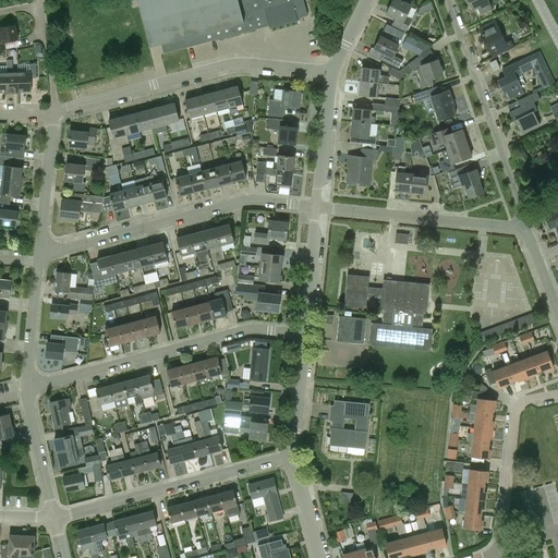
[(137,0),(149,47),(161,44),(164,53),(268,26),(269,28),(298,21),(296,19),(307,15),(303,0),(137,0)]
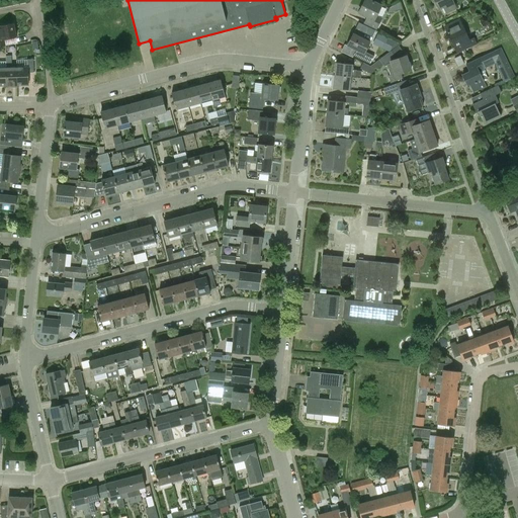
[(376,28),(381,18),(376,15),(381,5),(370,0),(364,0),(358,13),(367,17),(364,22),(376,28)]
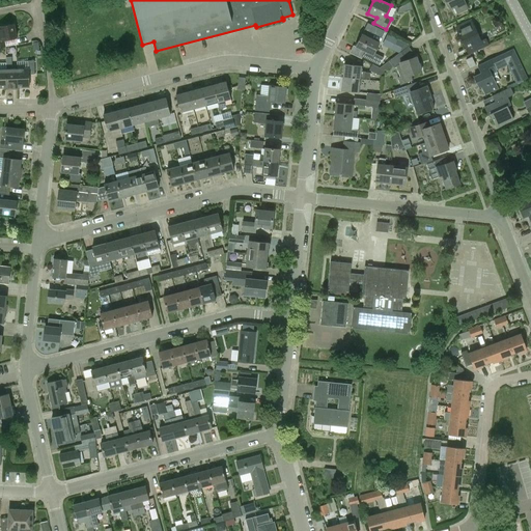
[(468,8),(464,0),(445,0),(450,9),(454,7),(457,14),(468,8)]
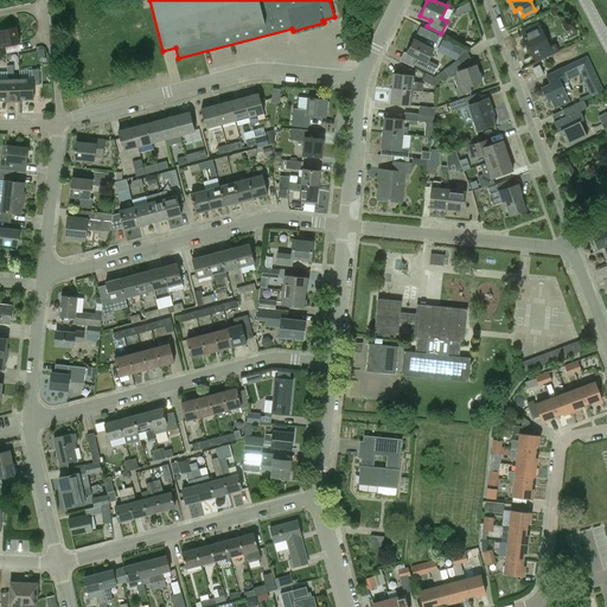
[(471,10),(468,2),(457,8),(454,14),(471,10)]
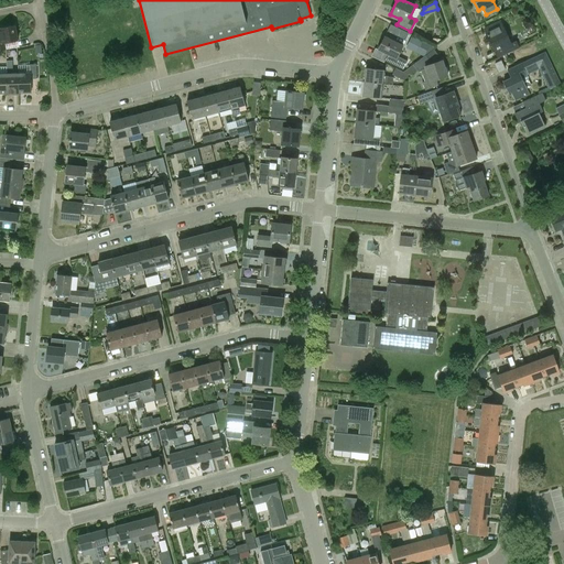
[(519,47),(516,41),(509,44),(505,35),(507,34),(500,21),(485,29),(490,41),(488,42),(492,53),(498,50),(501,56),(519,47)]
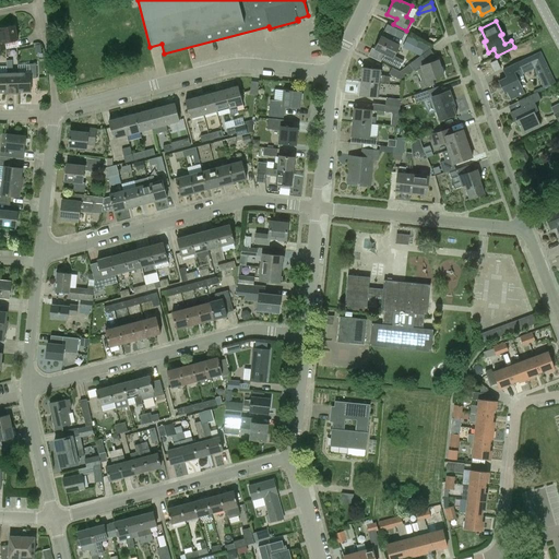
[(15,25),(0,27),(0,49),(6,49),(4,43),(18,40),(15,25)]
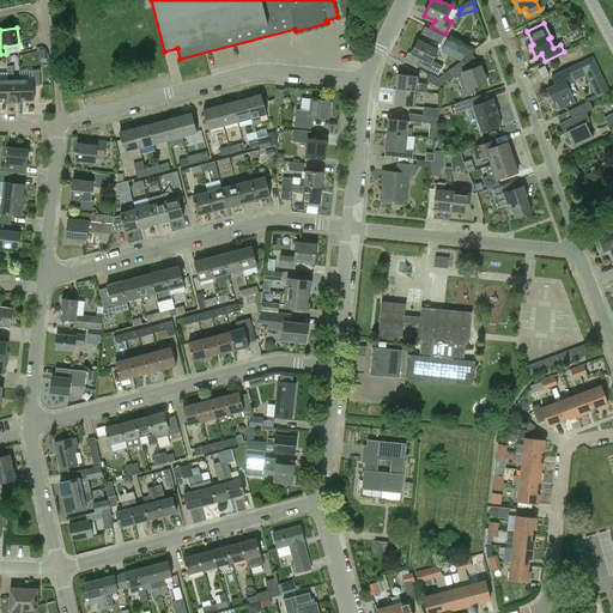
[(438,76),(443,66),(432,61),(438,49),(418,40),(411,54),(418,58),(416,65),(438,76)]
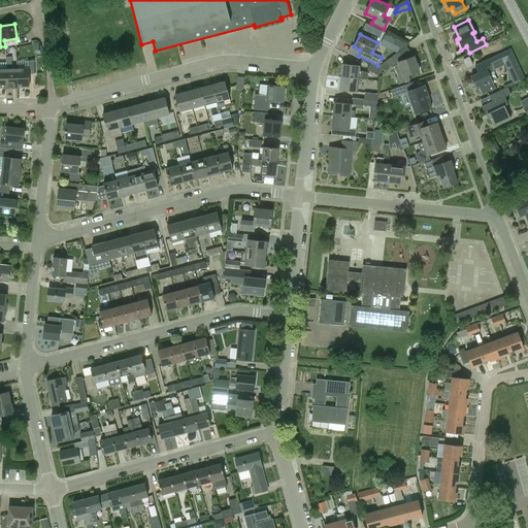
[(390,50),(397,53),(401,42),(394,39),(390,50)]
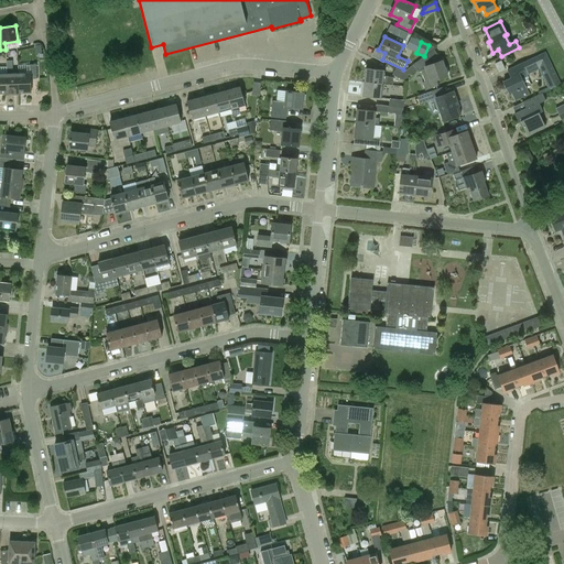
[(561,84),(545,52),(507,71),(511,78),(503,82),(506,88),(509,86),(516,100),(529,94),(523,82),(528,79),(529,77),(528,76),(525,73),(538,67),(549,89),(561,84)]
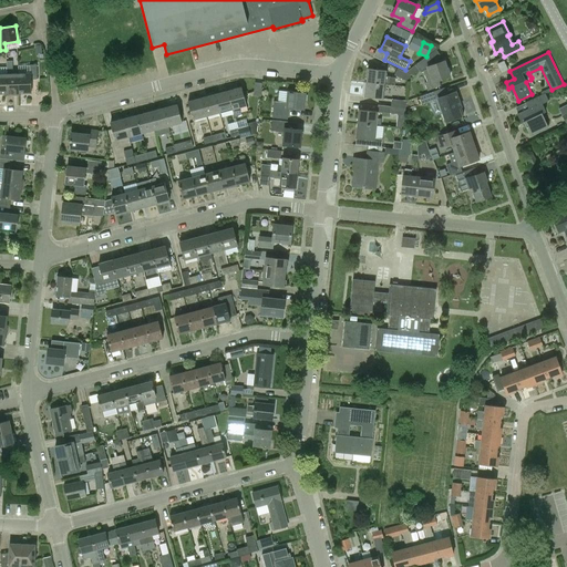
[(404,73),(411,75),(411,74),(420,72),(423,71),(428,83),(424,84),(428,91),(441,86),(439,80),(450,76),(444,61),(433,64),(428,57),(415,65),(414,65),(404,73)]
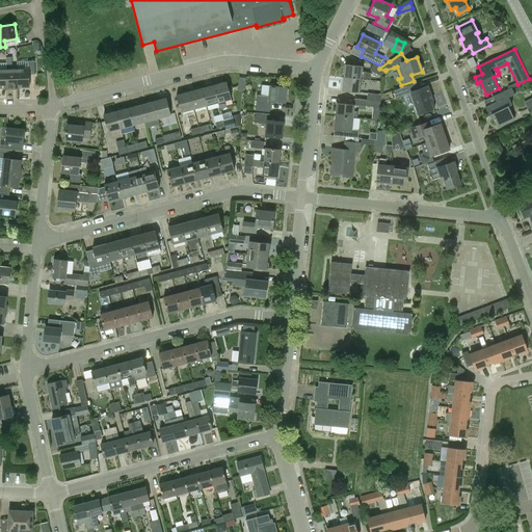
[(471,69),(476,65),(473,57),(467,60),(471,69)]
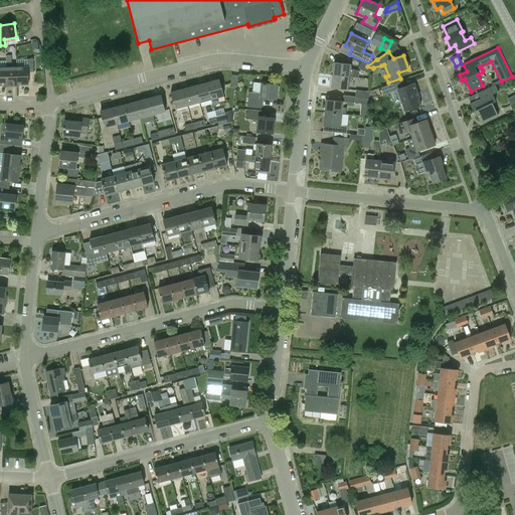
[(28,66),(16,67),(16,84),(17,84),(28,84),(28,71),(34,71),(34,59),(27,59),(28,66)]
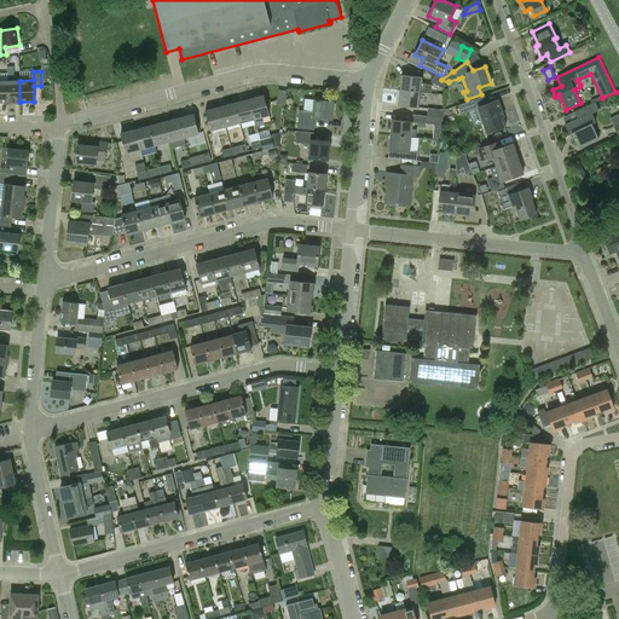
[(400,91),(420,92),(431,93),(432,85),(421,84),(422,77),(401,75),(400,91)]
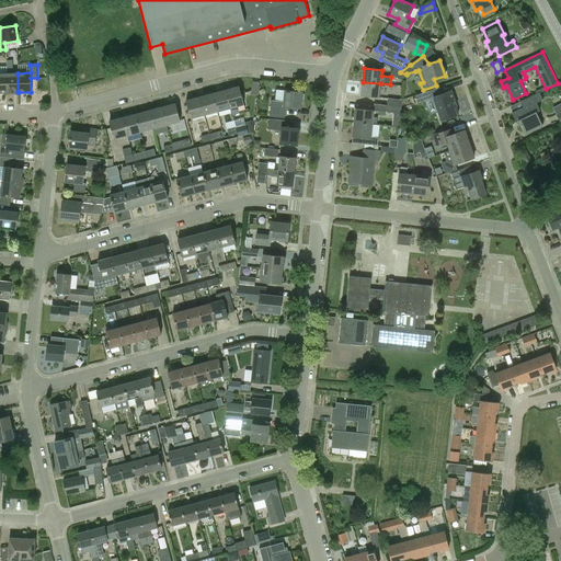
[(407,75),(400,72),(392,68),(390,75),(403,81),(407,75)]
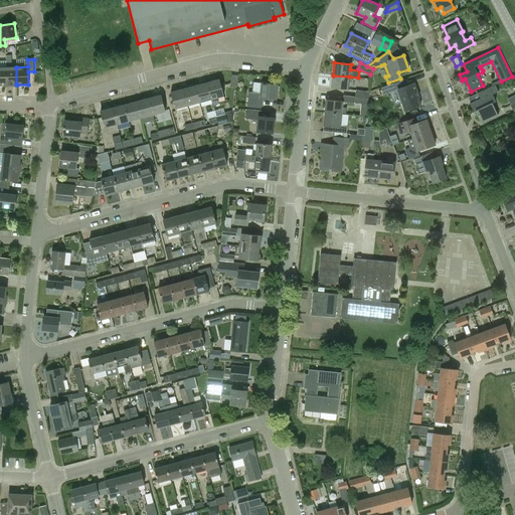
[(17,87),(17,84),(16,84),(16,67),(6,67),(7,86),(7,87),(17,87)]
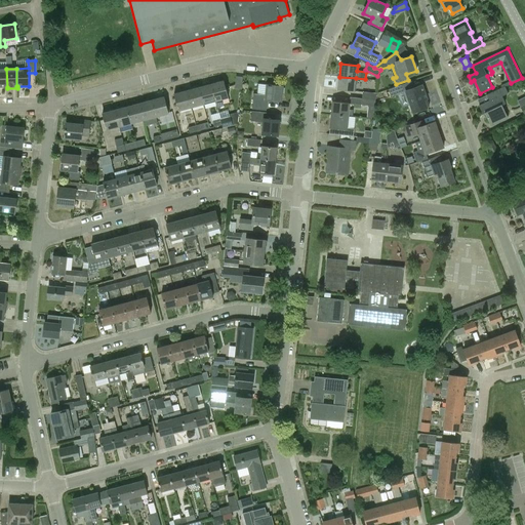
[(355,91),(356,78),(339,77),(337,89),(355,91)]
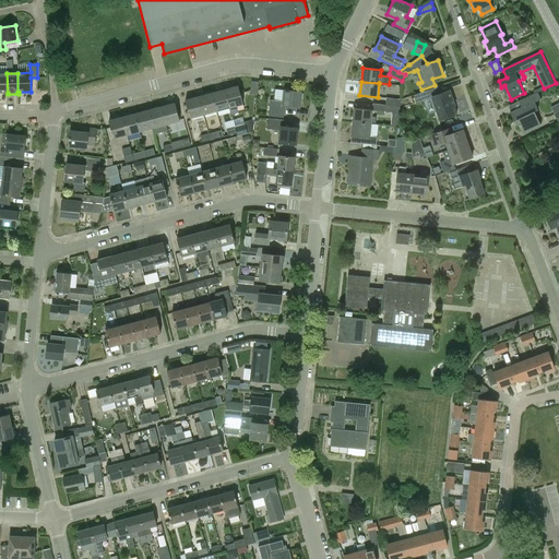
[(225,90),(229,107),(232,115),(238,114),(236,106),(242,104),(238,86),(225,90)]
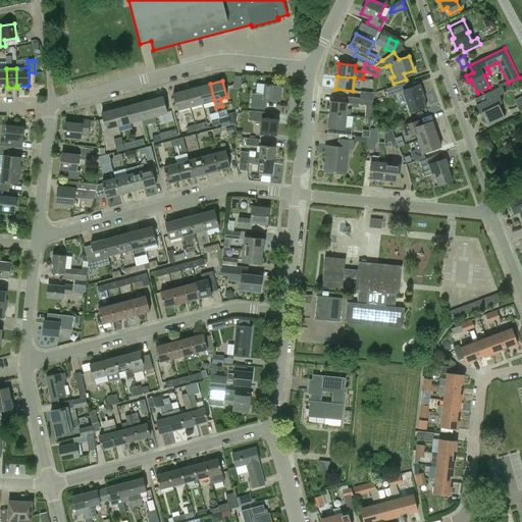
[(427,106),(419,85),(412,88),(410,81),(386,89),(388,96),(403,91),(411,112),(427,106)]
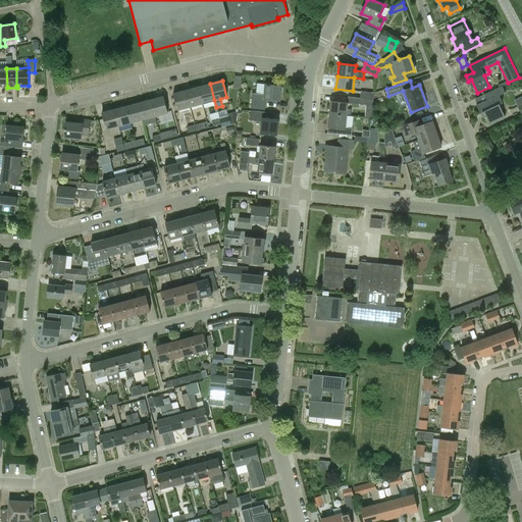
[(202,104),(214,100),(210,84),(198,87),(202,104)]
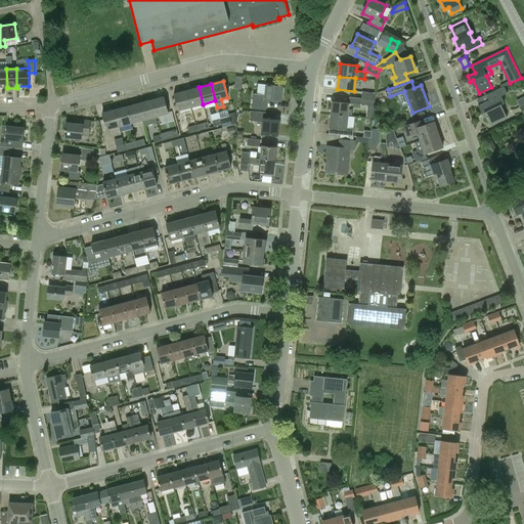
[(266,85),(265,95),(256,94),(255,105),(266,106),(267,99),(280,101),(282,86),(266,85)]
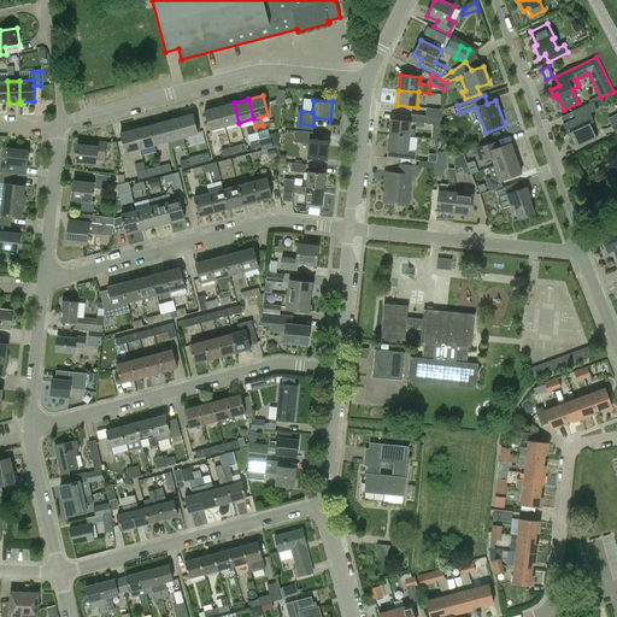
[(224,127),(239,123),(234,103),(219,107),(224,127)]
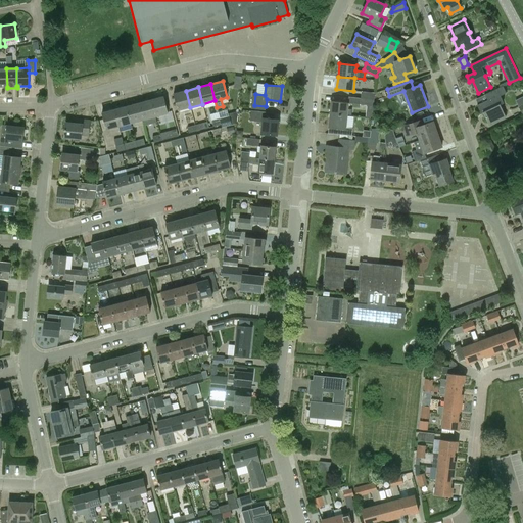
[(506,119),(500,104),(504,103),(500,96),(506,93),(503,87),(485,95),(487,100),(477,105),(481,113),(482,112),(489,126),(506,119)]
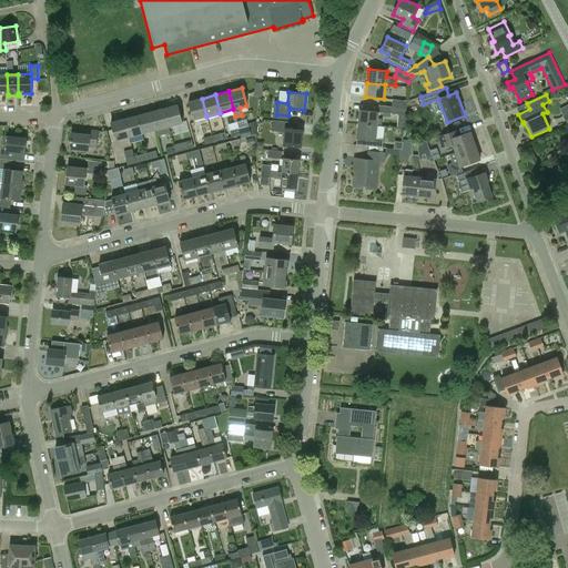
[(193,120),(206,117),(202,99),(189,102),(193,120)]
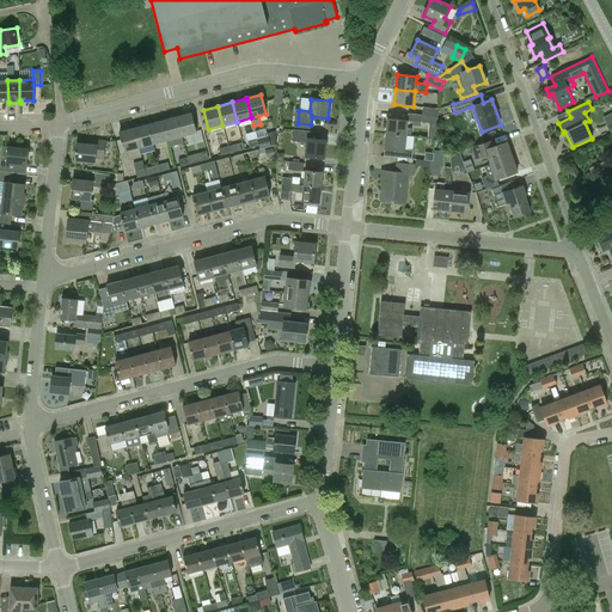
[(177,117),(182,136),(196,133),(191,112),(177,117)]
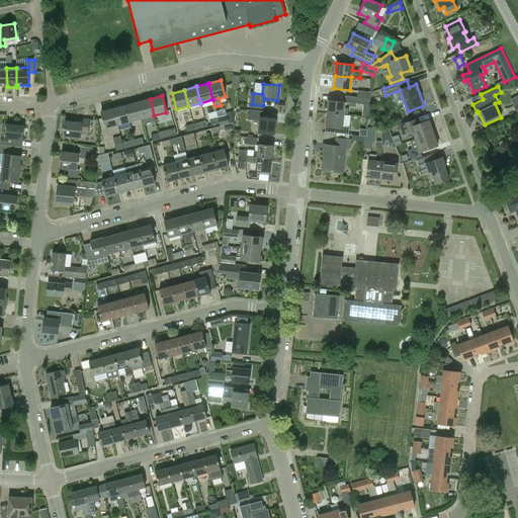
[(370,98),(357,97),(356,104),(363,104),(362,117),(368,117),(369,105),(370,98)]
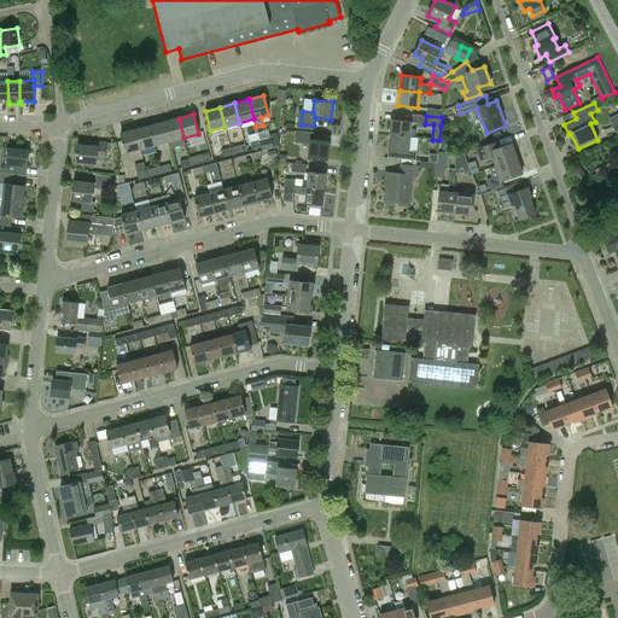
[(169,141),(184,138),(179,118),(164,122),(169,141)]
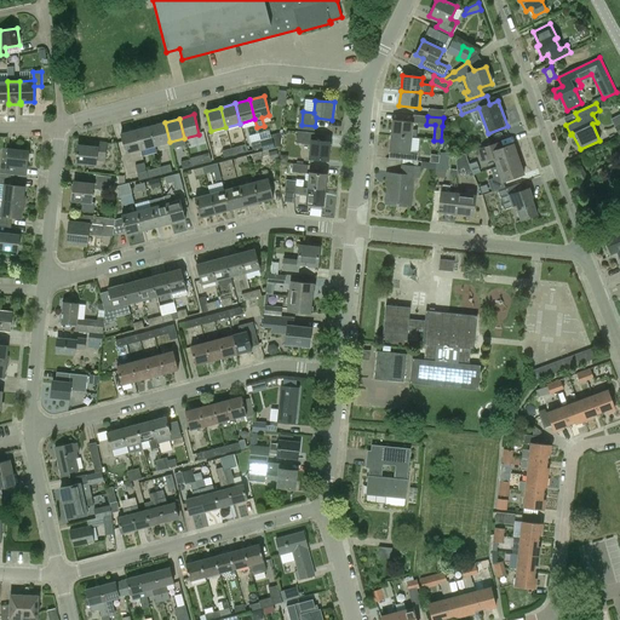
[(392,120),(391,136),(411,138),(412,136),(417,137),(417,130),(412,130),(413,122),(392,120)]
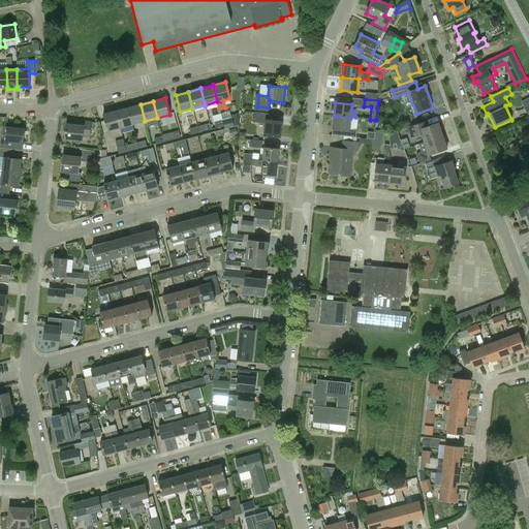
[(132,124),(145,121),(141,104),(128,107),(132,124)]
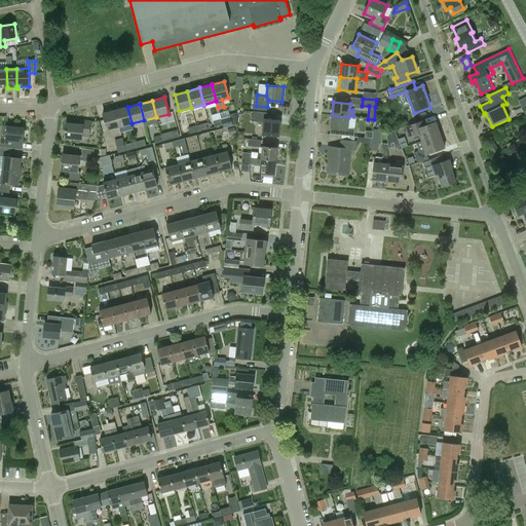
[(119,127),(132,123),(127,107),(115,110),(119,127)]
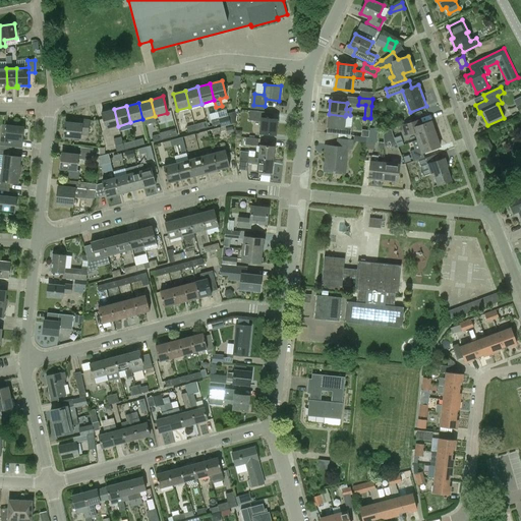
[(106,129),(118,126),(114,109),(101,113),(106,129)]
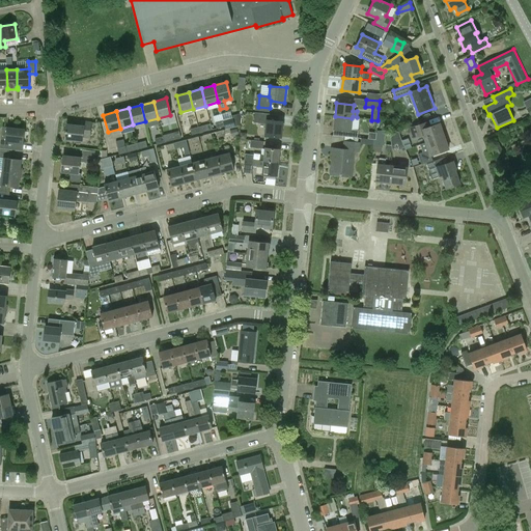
[(254,123),(267,124),(266,136),(281,137),(282,121),(267,120),(268,114),(255,113),(254,123)]
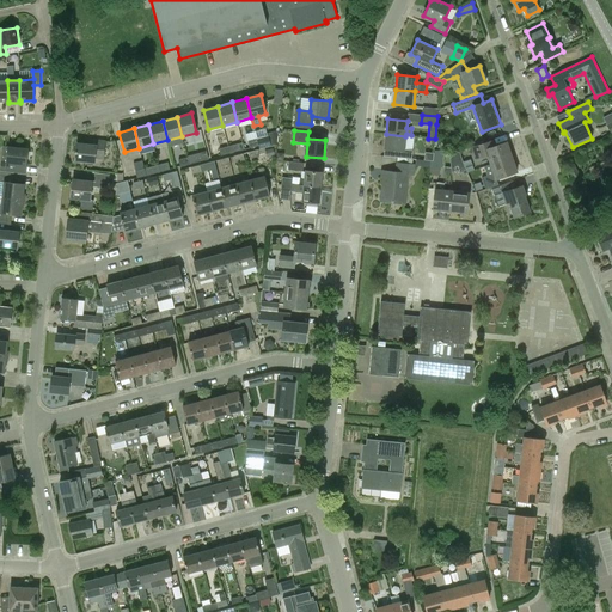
[(404,150),(405,136),(386,134),(384,150),(384,155),(411,159),(412,151),(404,150)]
